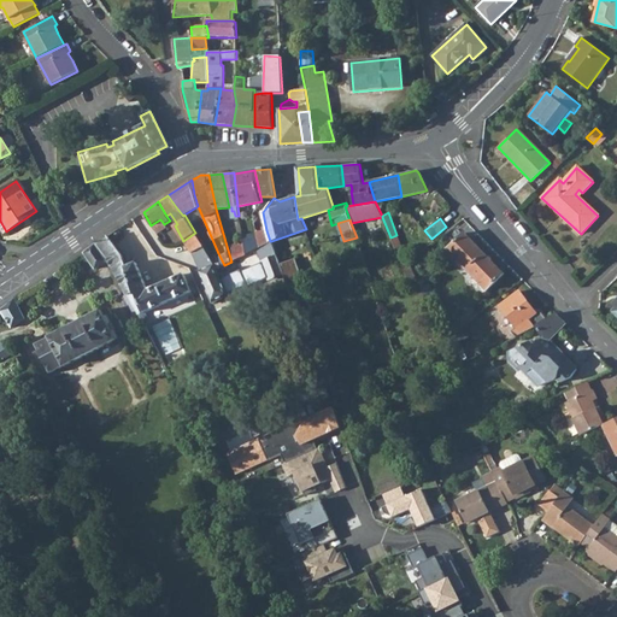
[(257,233),(258,248),(271,242),(271,241),(270,241),(266,230),(257,233)]
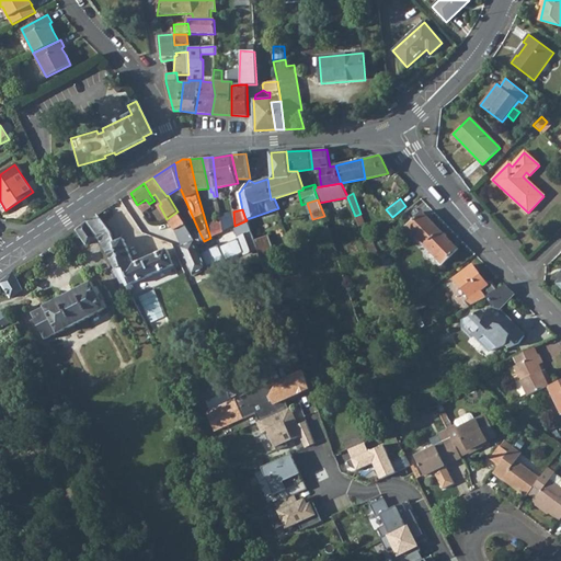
[(167,219),(174,230),(185,224),(178,212),(167,219)]
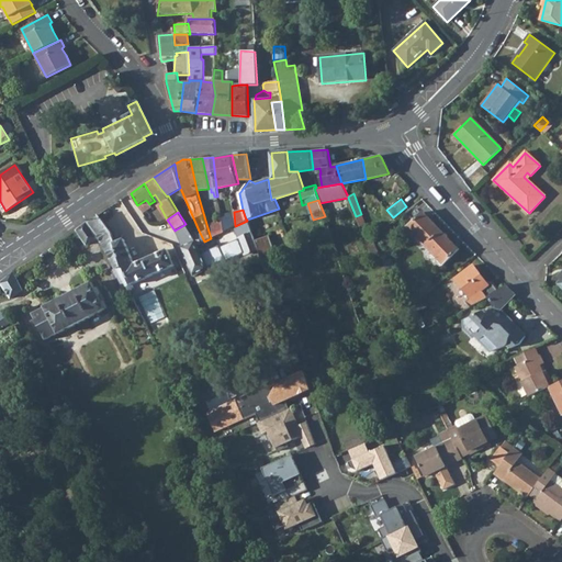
[(222,220),(224,232),(235,226),(234,212),(221,215),(222,220)]
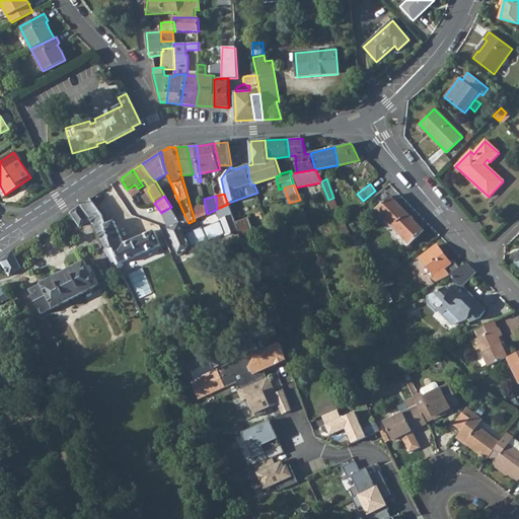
[(408,213),(391,196),(376,210),(393,227),(408,213)]
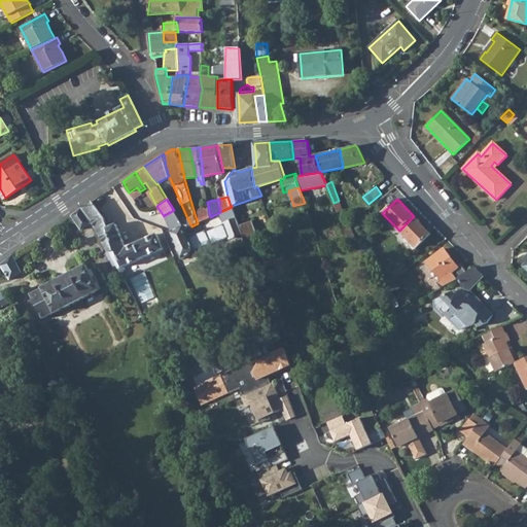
[(72,215),(82,230),(93,222),(96,230),(107,224),(106,221),(104,216),(98,209),(93,201),(84,207),(72,215)]
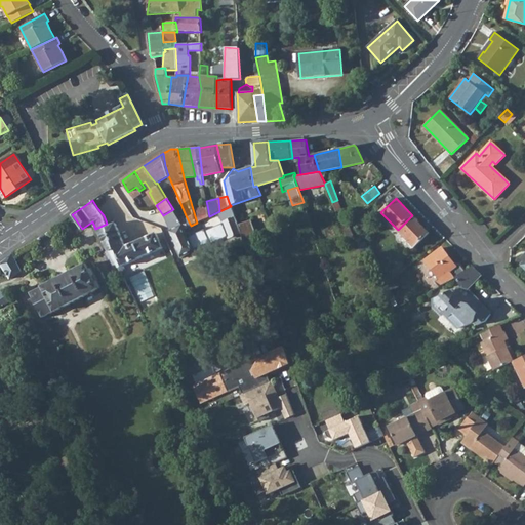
[(199,207),(202,220),(209,216),(207,205),(199,207)]
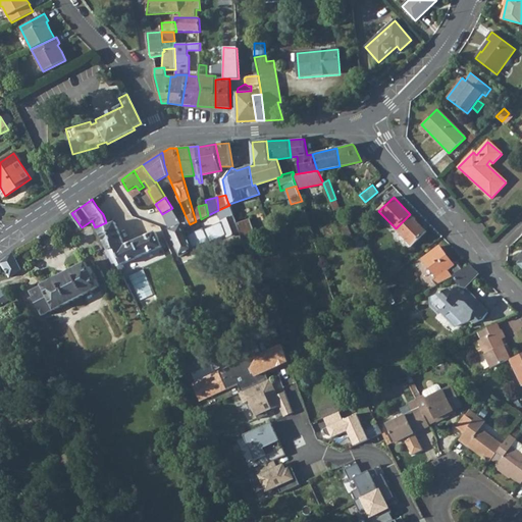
[(192,208),(196,221),(201,219),(198,206),(192,208)]
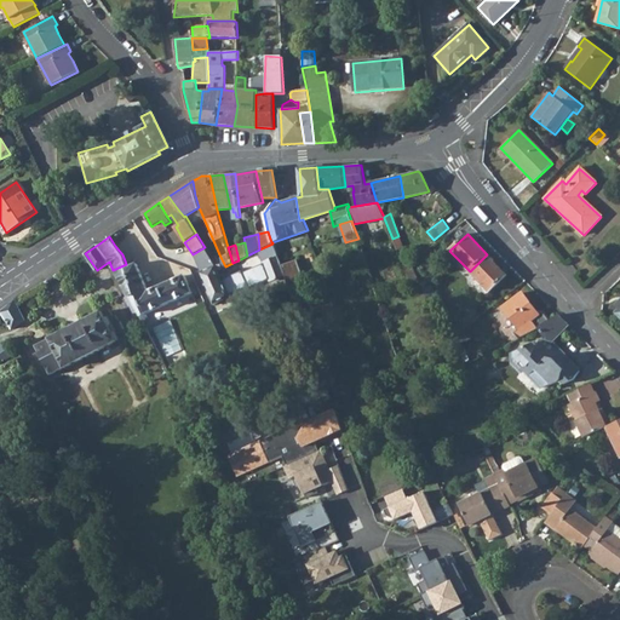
[(193,254),(204,270),(216,265),(212,258),(205,247),(193,254)]
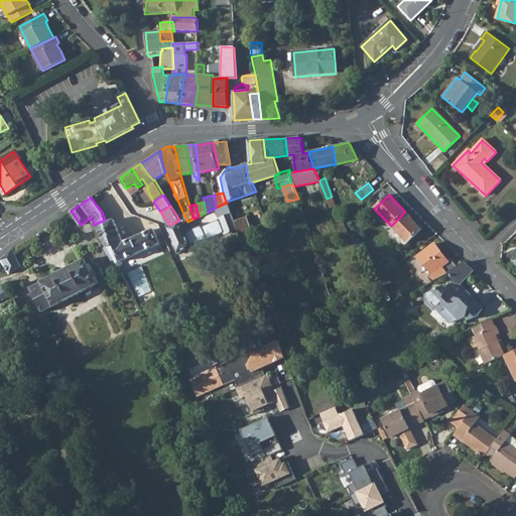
[(181,225),(179,221),(169,225),(166,226),(178,251),(190,246),(190,245),(207,237),(207,239),(225,232),(225,234),(237,229),(234,221),(230,210),(219,216),(220,218),(202,226),(201,225),(184,232),(181,225)]
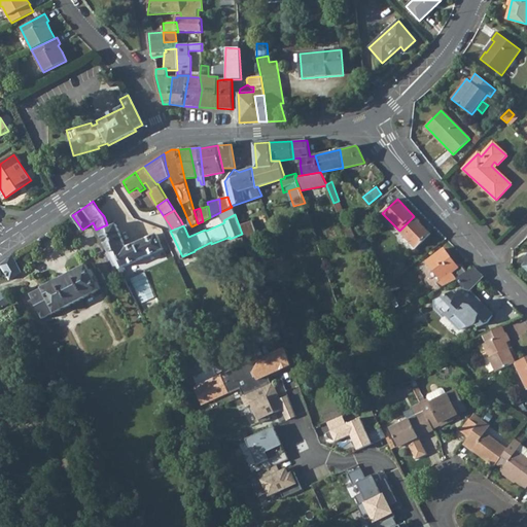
[(183,225),(185,230),(191,226),(186,216),(180,219),(183,225)]
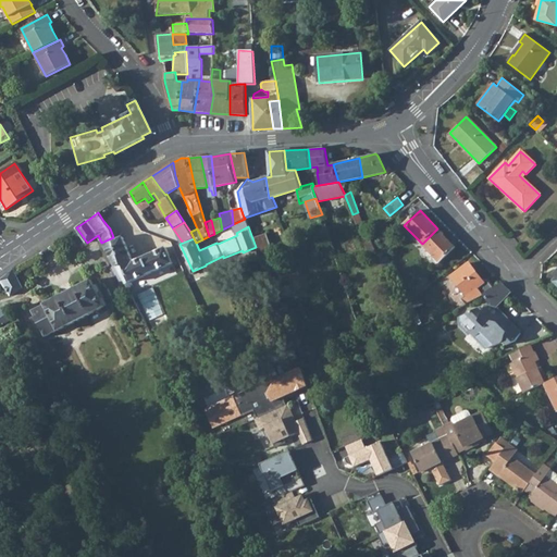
[(455,247),(437,229),(422,244),(440,262),(455,247)]
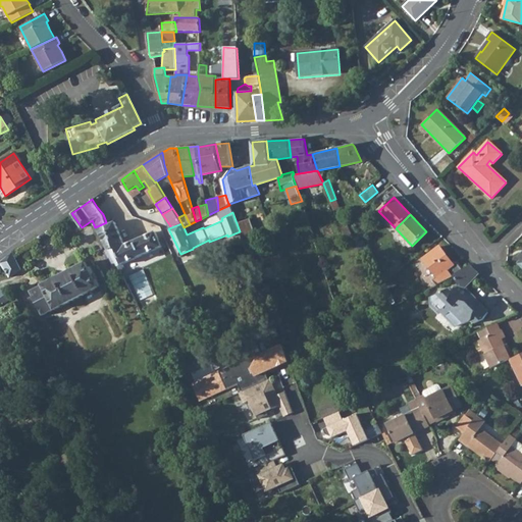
[(240,231),(247,251),(259,247),(250,219),(237,223),(240,231)]
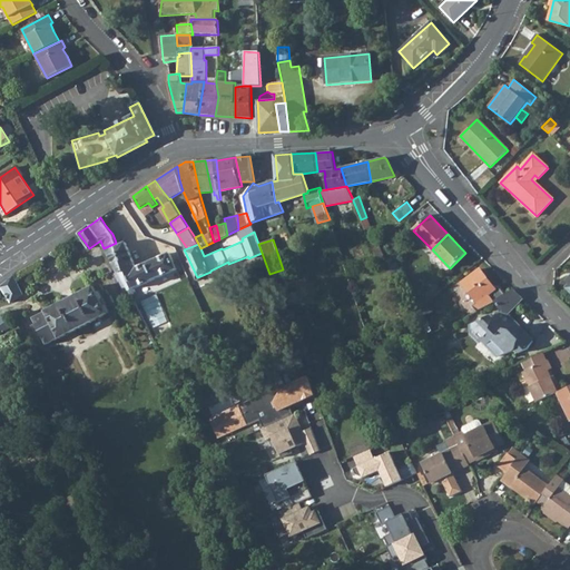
[(372,246),(381,269),(394,263),(392,259),(386,262),(377,242),(372,246)]
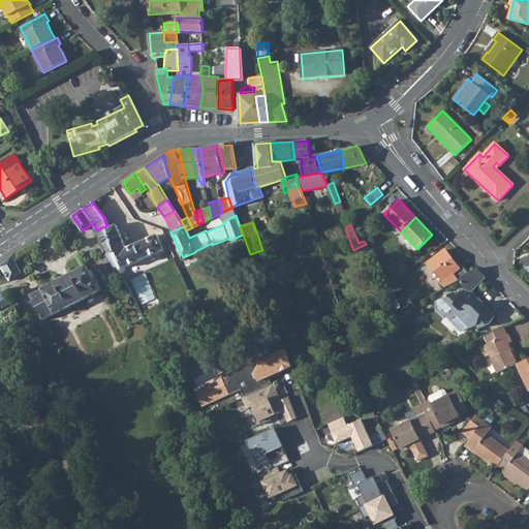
[(117,253),(122,269),(164,250),(157,235),(126,249),(117,225),(116,225),(109,228),(107,229),(111,238),(116,253),(117,253)]
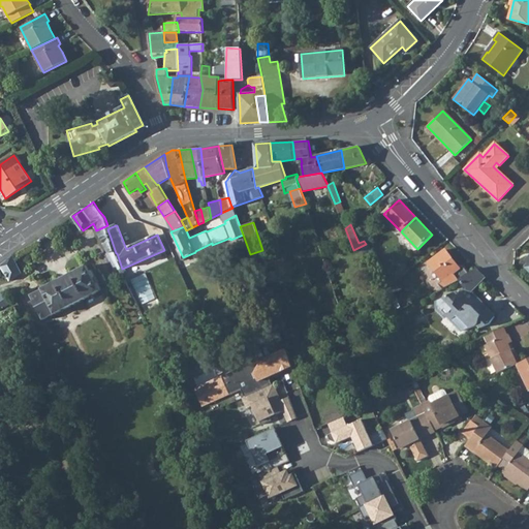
[(469,274),(462,266),(460,268),(445,250),(429,262),(443,281),(438,284),(442,289),(459,281),(460,280),(469,274)]
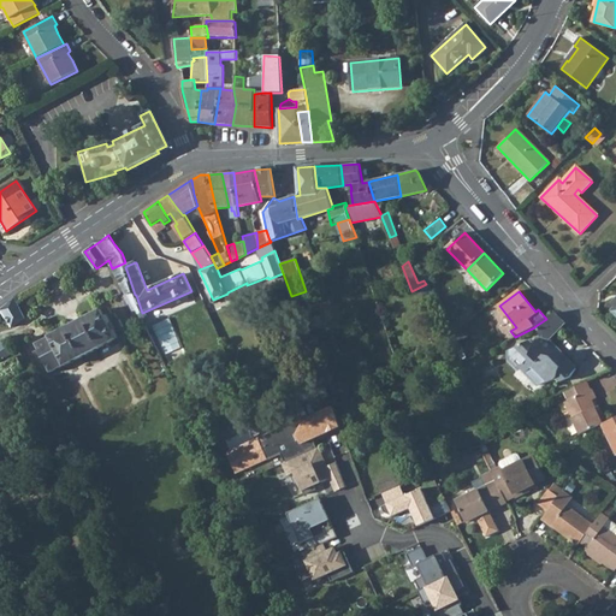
[(11,326),(28,317),(18,300),(1,308),(11,326)]
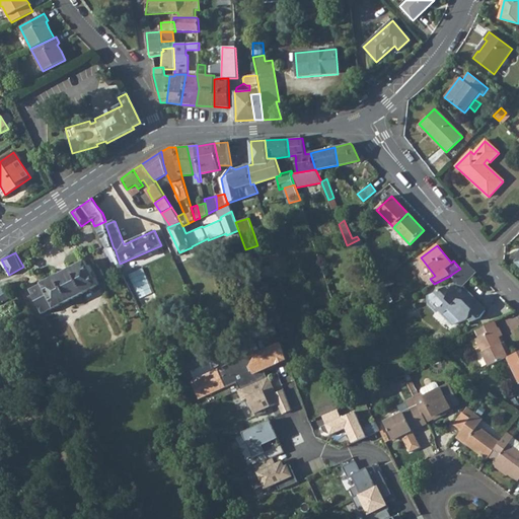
[(383,279),(389,274),(401,265),(397,260),(380,273),(383,279)]
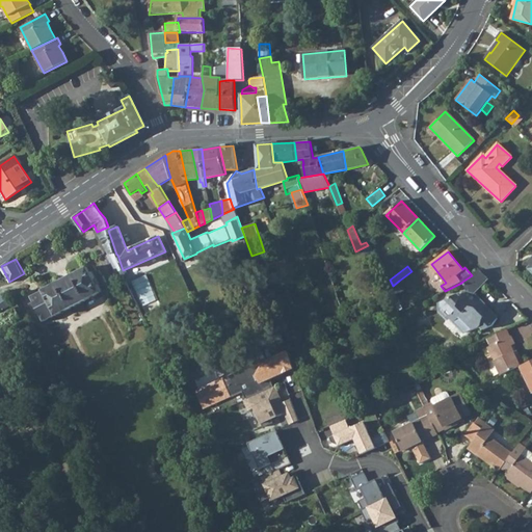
[(31,296),(45,321),(56,315),(57,315),(71,309),(87,300),(87,299),(101,293),(88,267),(31,296)]
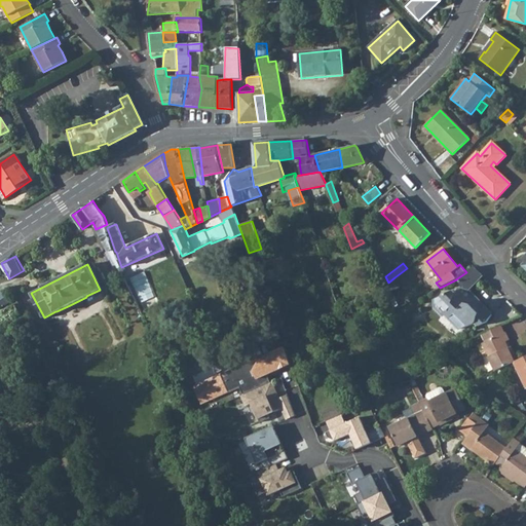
[(437,307),(443,313),(445,312),(456,325),(459,331),(475,324),(478,327),(486,323),(491,315),(480,303),(475,303),(475,301),(476,299),(468,292),(484,276),(475,267),(466,272),(457,278),(462,289),(456,294),(453,291),(437,298),(437,307)]
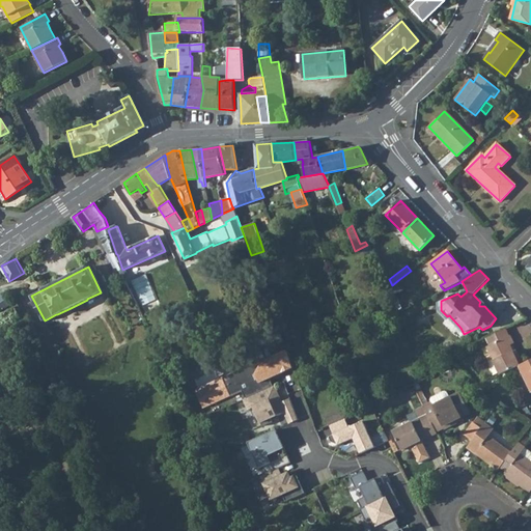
[(396,294),(403,290),(398,280),(392,285),(396,294)]
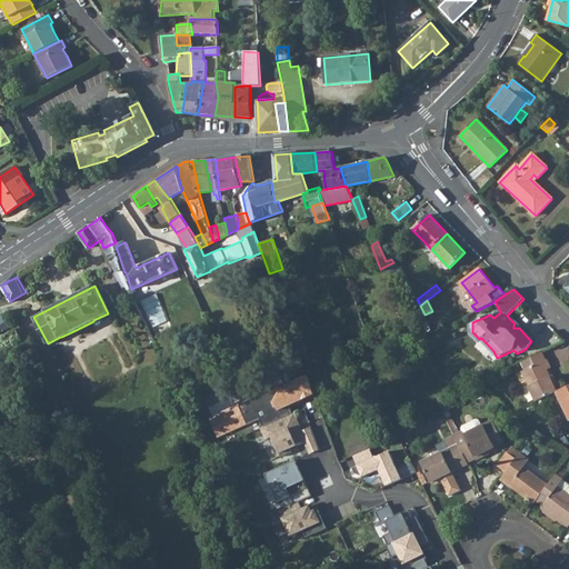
[(2,315),(0,316),(0,333),(10,328),(2,315)]
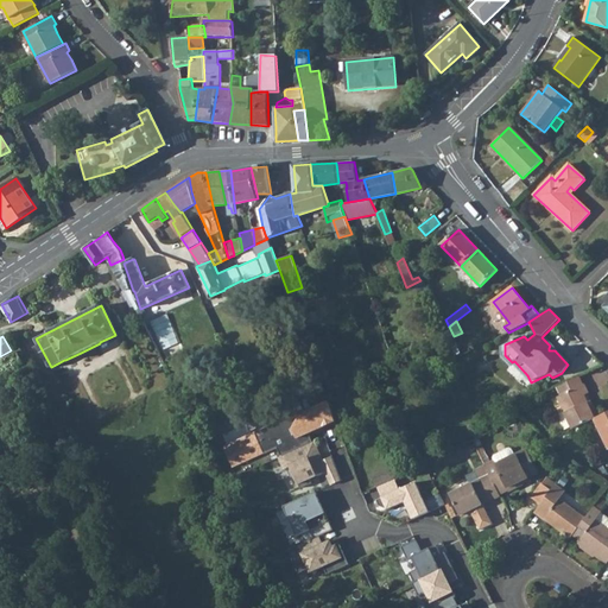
[(309,366),(316,384),(321,382),(315,363),(309,366)]
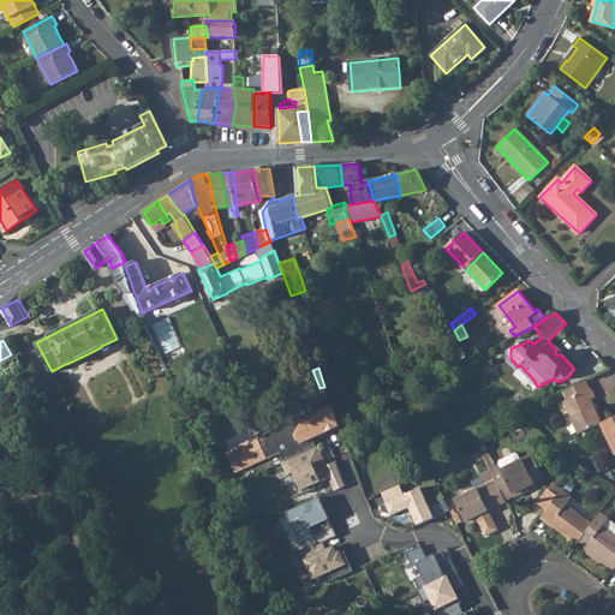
[(563,390),(568,399),(590,389),(586,381),(563,390)]
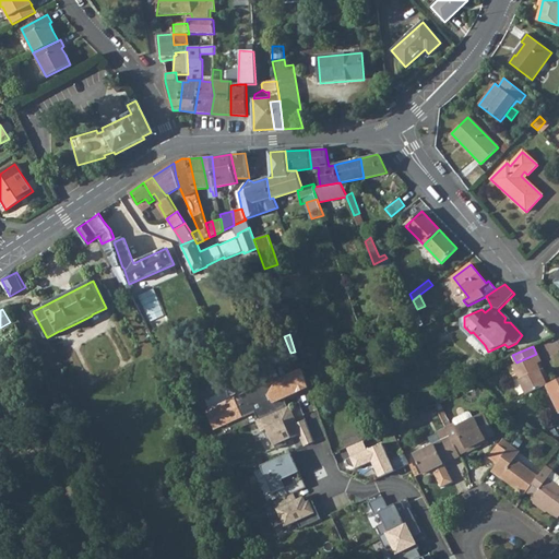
[(297,369),(301,368),(295,352),(290,353),(297,369)]
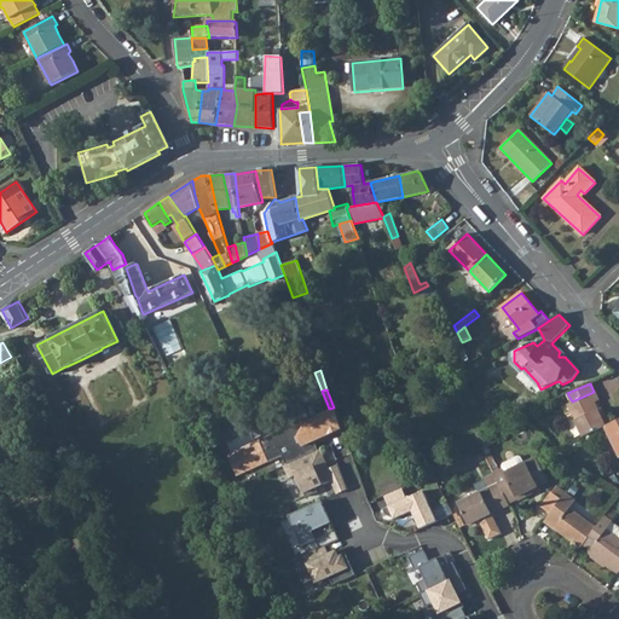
[(584,437),(606,426),(599,410),(595,401),(600,400),(595,391),(594,392),(572,401),(568,404),(584,437)]
